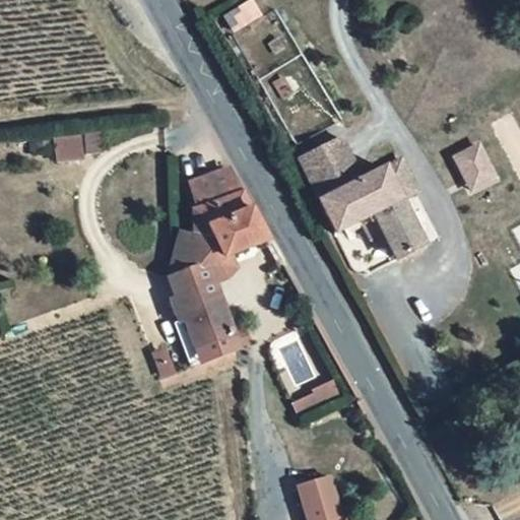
[(247,0),(223,16),(234,31),(260,13),(251,0),(247,0)]
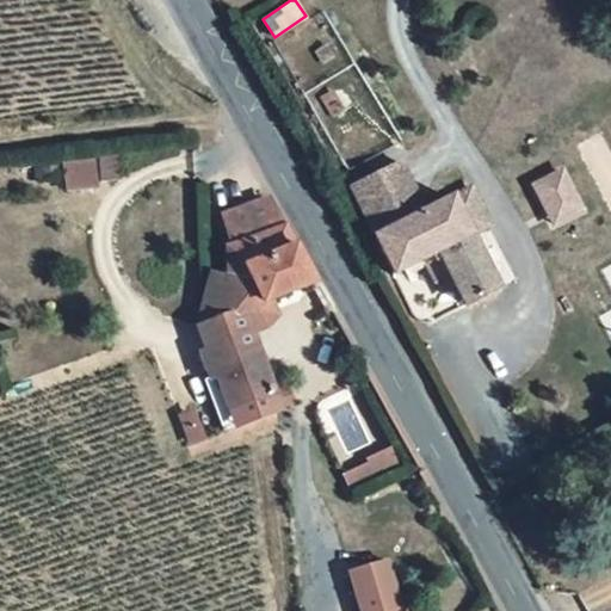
[(402,198),(378,150),(328,176),(376,258),(392,250),(408,279),(431,266),(444,290),(473,275),(425,185),(402,198)]
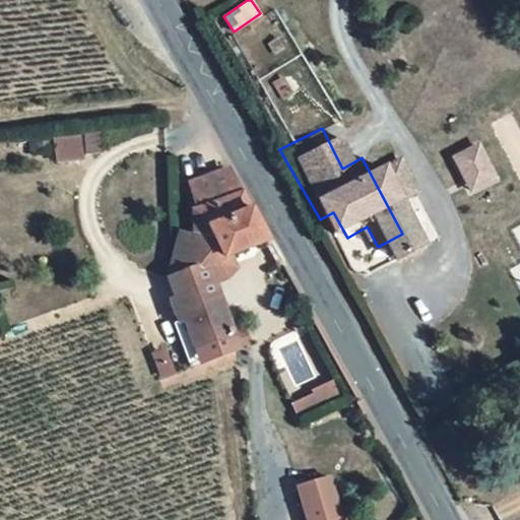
[(53,137),(55,161),(82,158),(80,134),(53,137)]
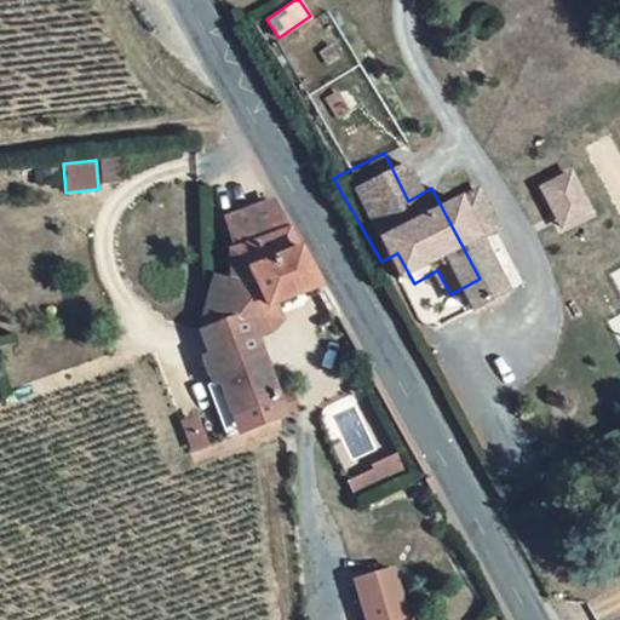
[(560,231),(596,216),(574,167),(538,183),(560,231)]
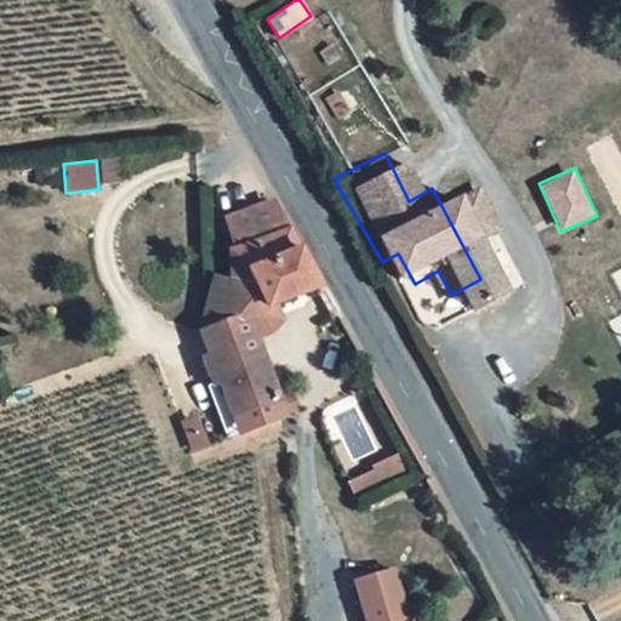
[(246,192),(212,200),(199,204),(199,220),(208,228),(201,255),(217,301),(227,302),(291,275),(246,192)]
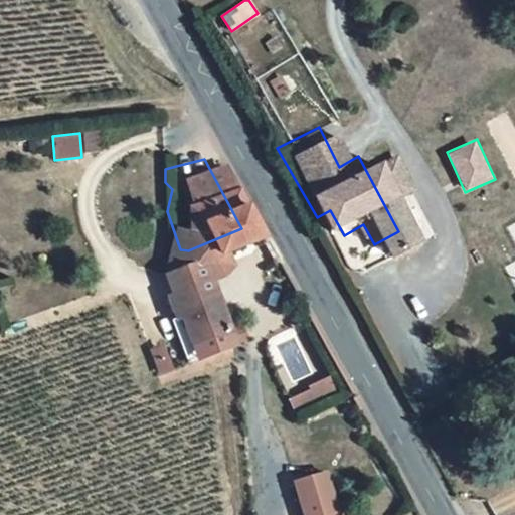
[(145,249),(173,323),(210,310),(188,250),(180,249),(167,211),(155,208),(145,249)]
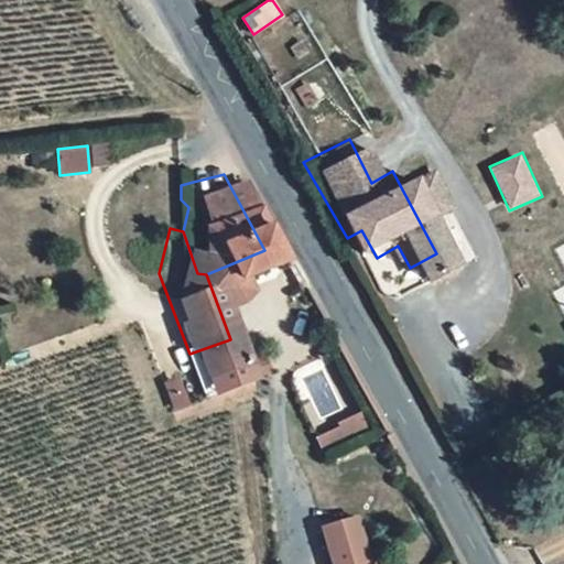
[(316,421),(350,407),(328,357),(294,372),(316,421)]
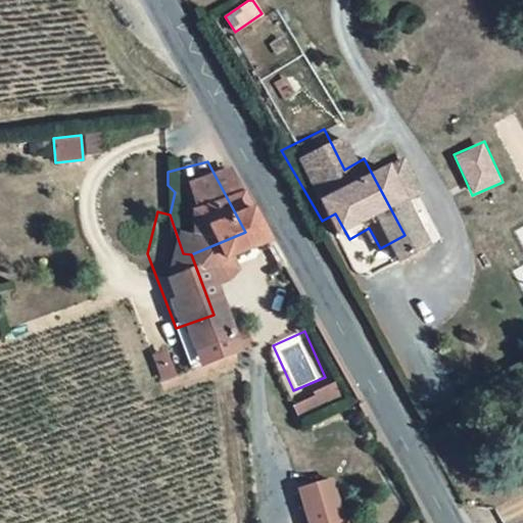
[(163,350),(151,355),(163,381),(175,376),(163,350)]
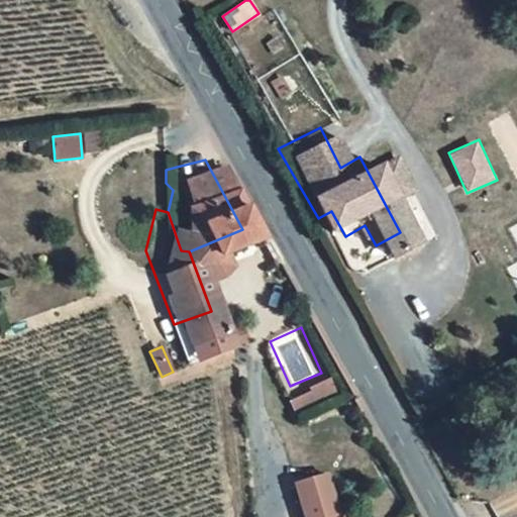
[(294,410),(338,392),(333,380),(289,397),(294,410)]
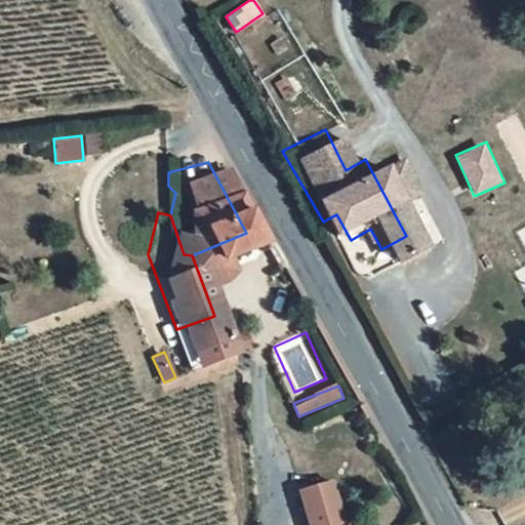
[(308,524),(347,524),(333,478),(297,488),(308,524)]
